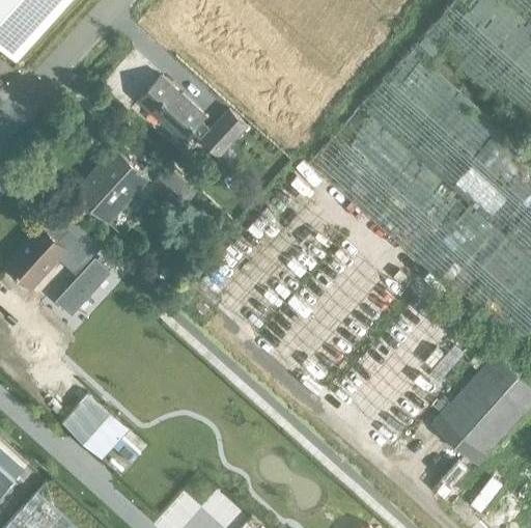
[(0,0),(0,49),(14,62),(68,0),(0,0)]
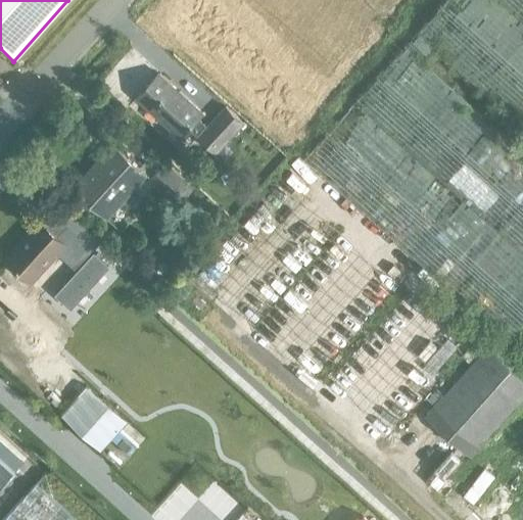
[(522,0),(446,0),(303,161),(508,343),(522,325),(522,152),(423,62),(424,61),(429,56),(435,50),(522,129),(522,0)]
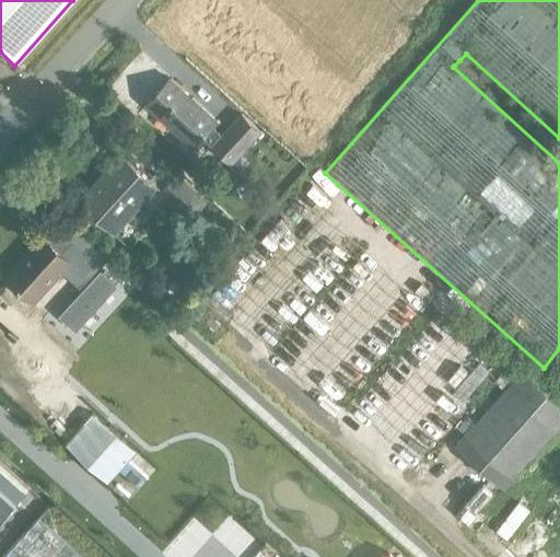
[(201,137),(209,144),(232,165),(260,134),(242,116),(222,138),(210,127),(216,120),(170,79),(144,106),(190,149),(201,137)]
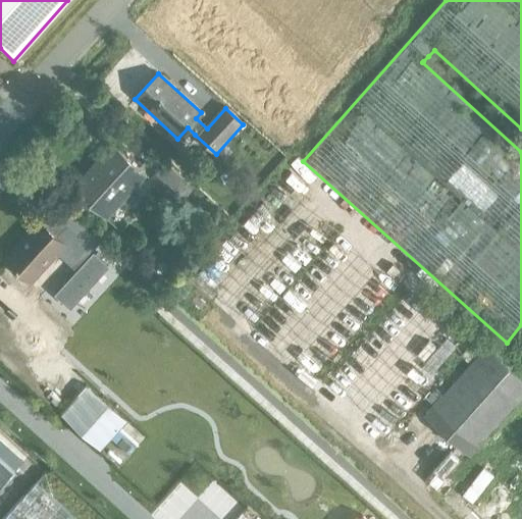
[(106,221),(146,176),(111,145),(70,190),(106,221)]
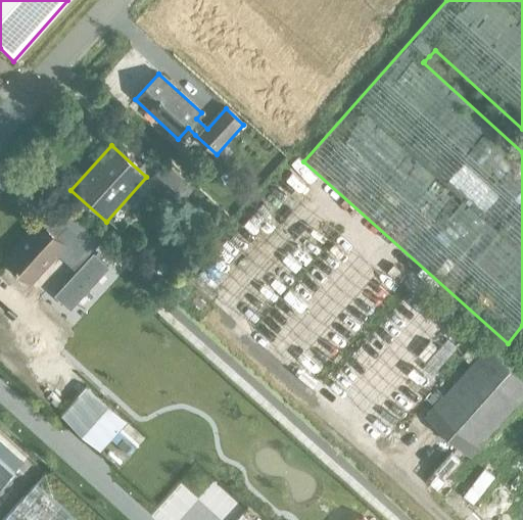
[(177,208),(192,190),(163,164),(148,182),(177,208)]
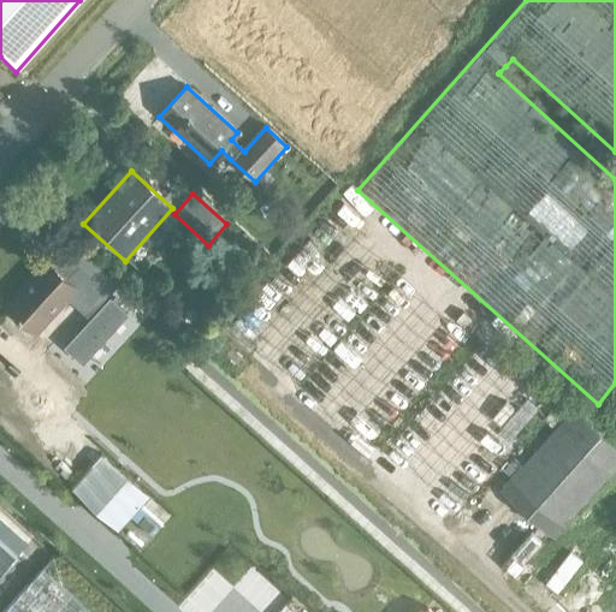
[(39,336),(70,303),(80,292),(69,283),(47,262),(7,307),(39,336)]
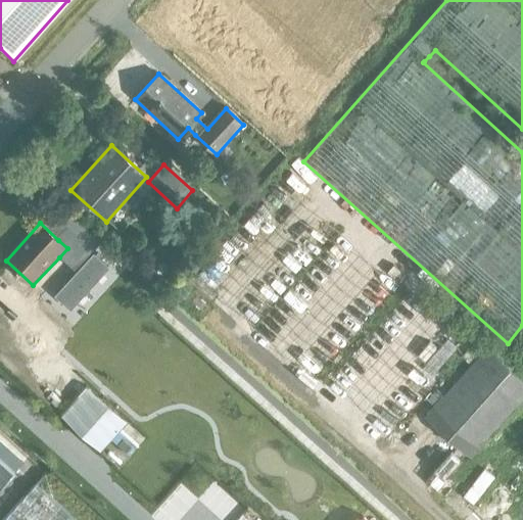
[(67,230),(58,240),(67,248),(59,257),(70,267),(88,248),(67,230)]
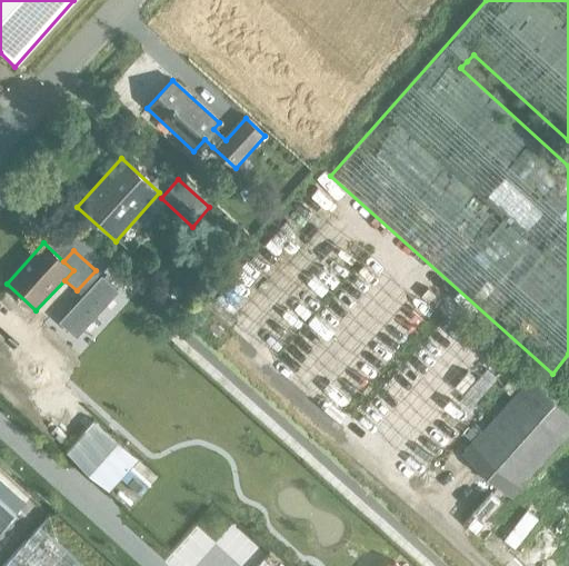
[(119,294),(101,277),(59,323),(77,339),(119,294)]
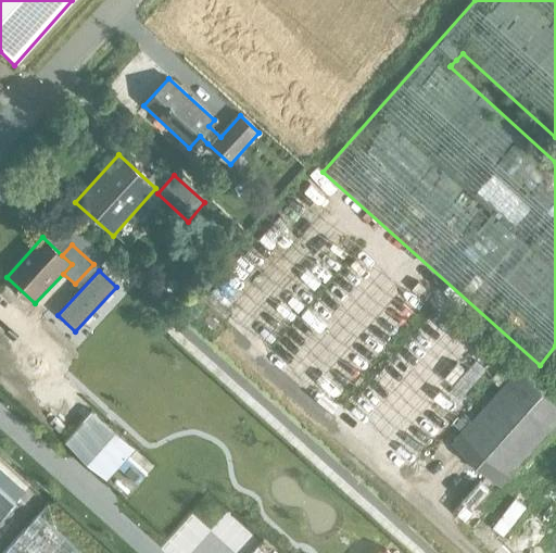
[(459,401),(485,373),(476,364),(450,392),(459,401)]
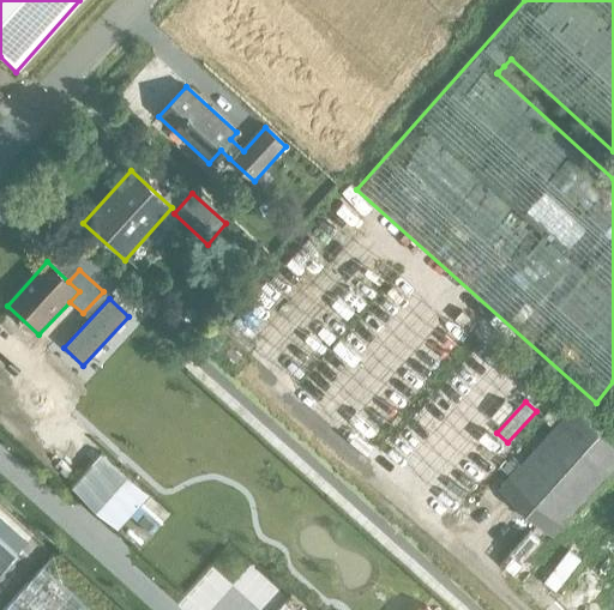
[(553,539),(613,471),(613,446),(572,408),(521,465),(511,457),(499,470),(509,478),(499,490),(553,539)]
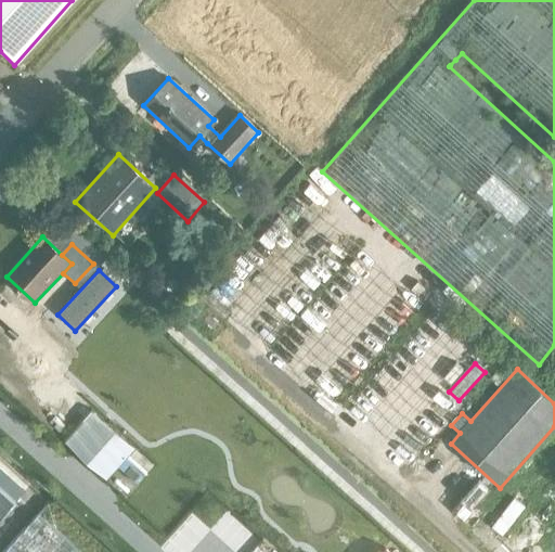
[(38,471),(80,509),(130,551),(182,551),(273,451),(195,381),(133,449),(91,411),(38,471)]
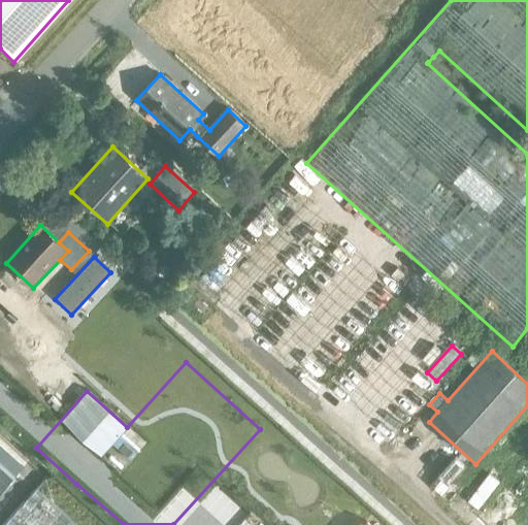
[(0,491),(13,478),(0,465),(0,491)]
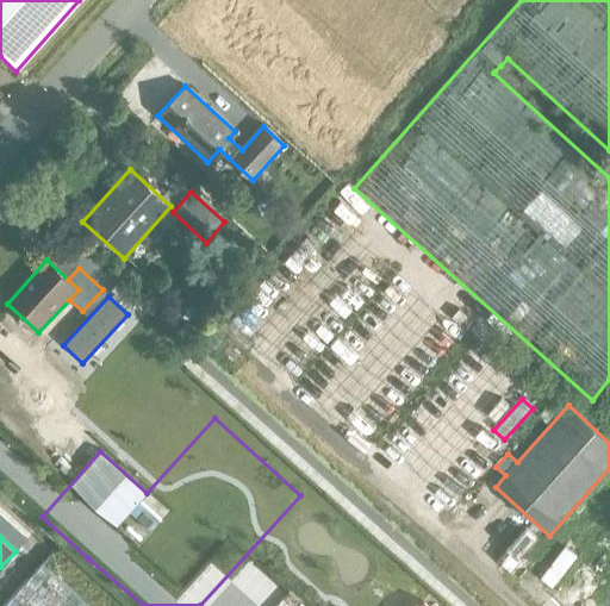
[(560,550),(546,579),(558,585),(572,556),(560,550)]
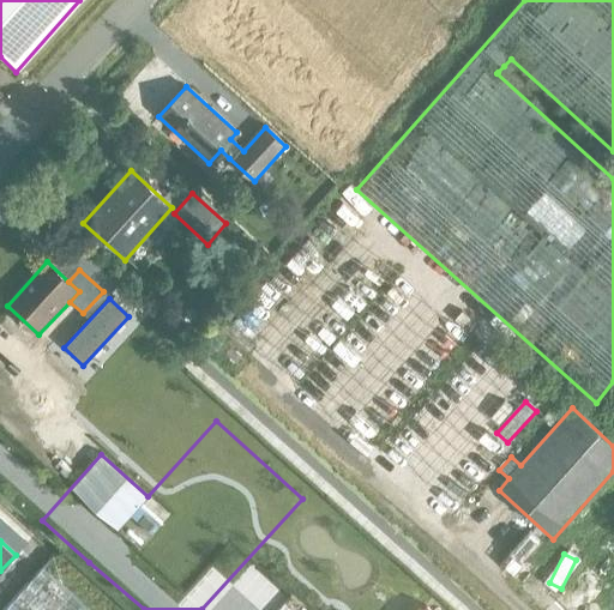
[(88,609),(44,571),(8,609),(88,609)]
